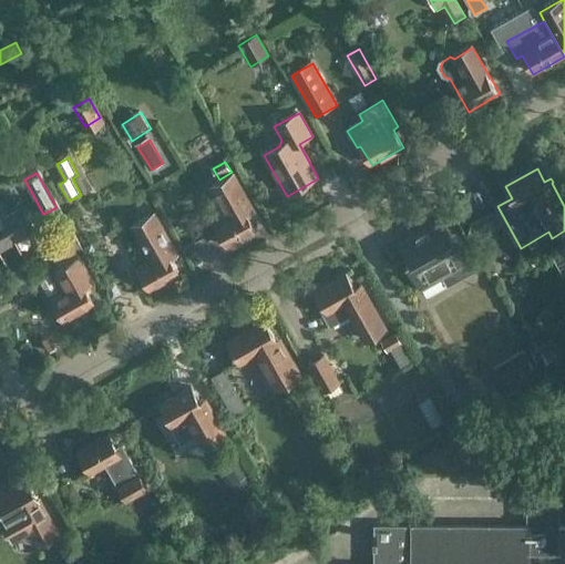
[(259,231),(247,211),(253,207),(235,176),(214,187),(225,206),(222,215),(226,222),(216,227),(228,248),(259,231)]
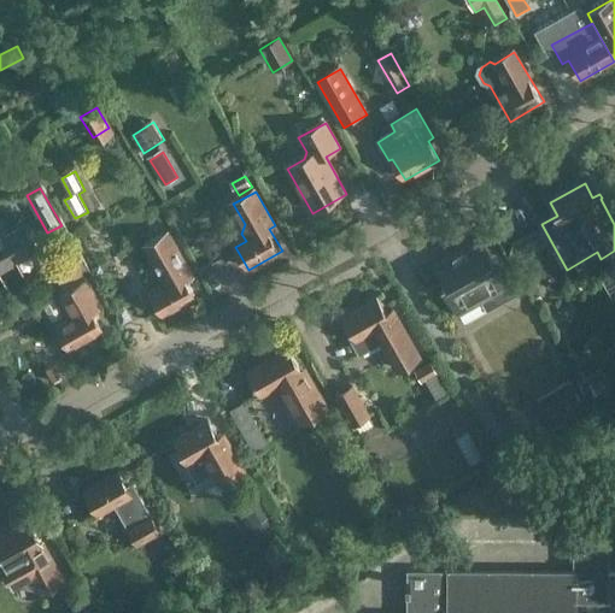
[(27,234),(16,217),(0,224),(0,270),(17,261),(7,245),(27,234)]
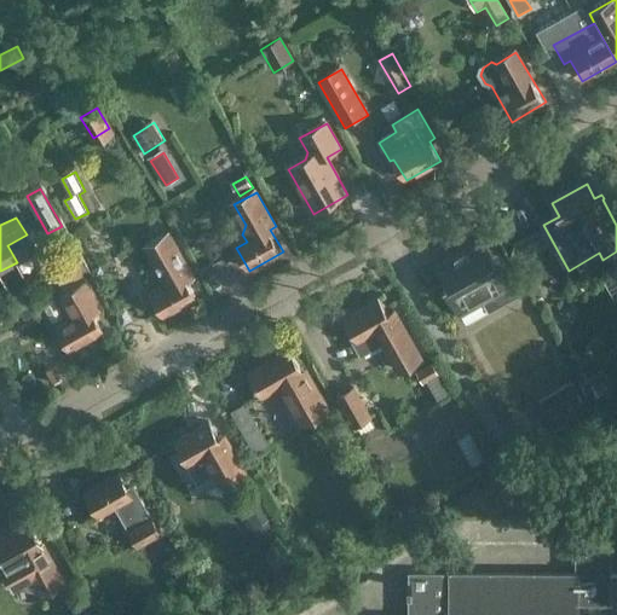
[(188,278),(192,274),(167,232),(145,244),(167,283),(150,293),(165,318),(199,299),(188,278)]
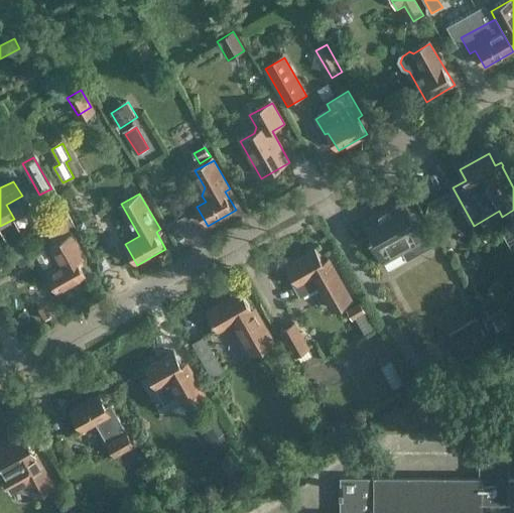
[(377,242),(373,244),(384,263),(404,251),(409,260),(434,246),(420,222),(415,225),(402,203),(367,223),(377,242)]
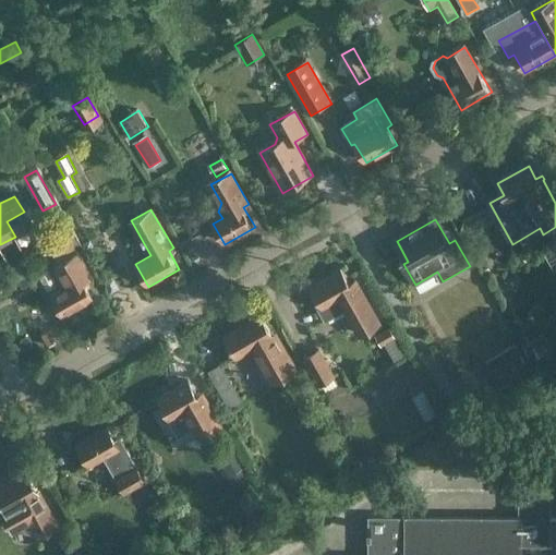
[(50,245),(59,261),(77,251),(67,233),(51,241),(52,244),(50,245)]
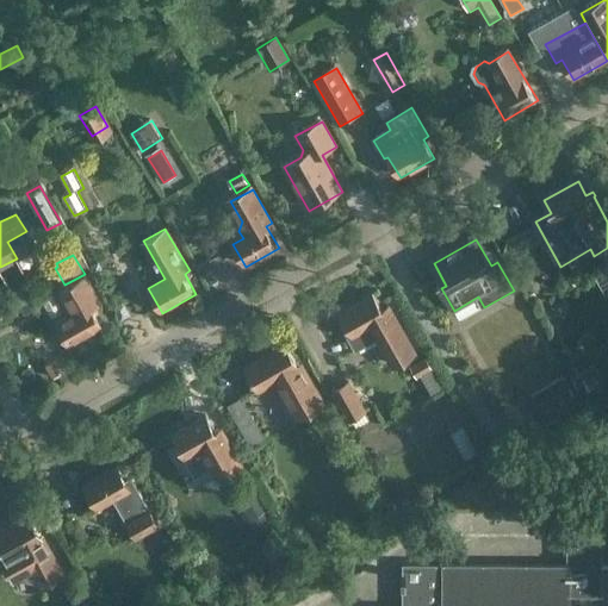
[(61,292),(72,312),(56,322),(70,347),(104,328),(94,310),(101,306),(86,277),(61,292)]
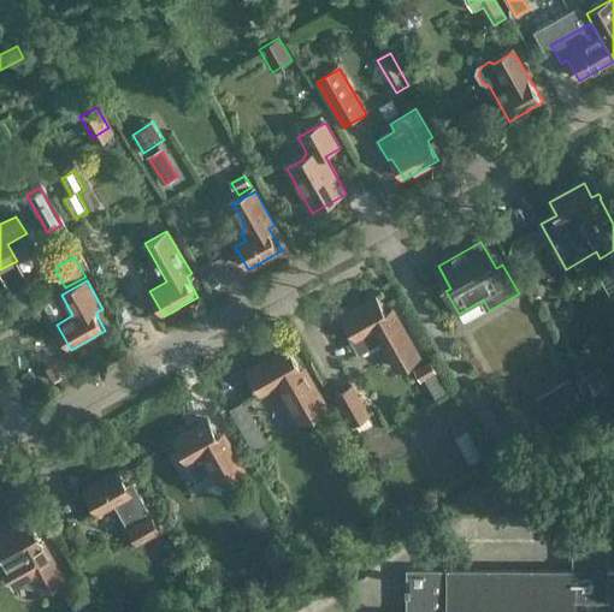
[(388,315),(379,299),(344,318),(352,330),(348,332),(360,356),(385,342),(391,352),(389,355),(399,372),(420,360),(394,312),(388,315)]
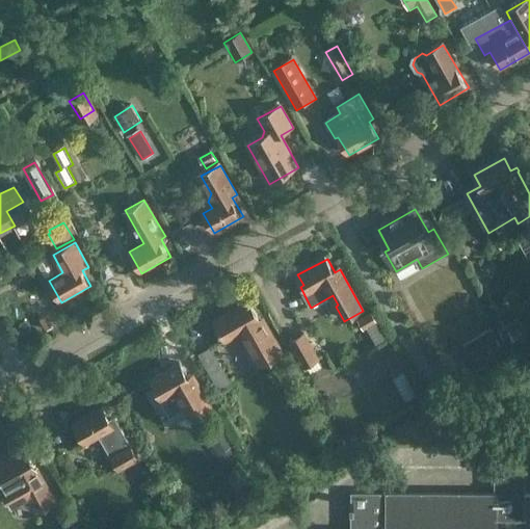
[(109,266),(101,270),(107,282),(115,276),(109,266)]
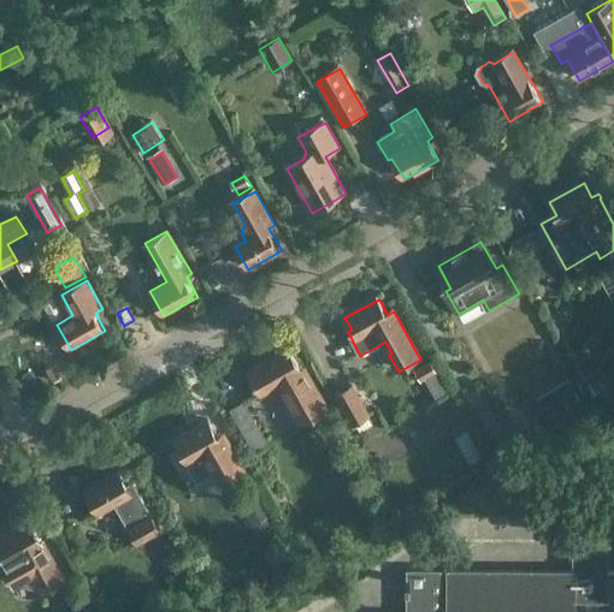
[(248,374),(263,399),(279,390),(301,427),(329,410),(311,378),(308,378),(290,349),(248,374)]
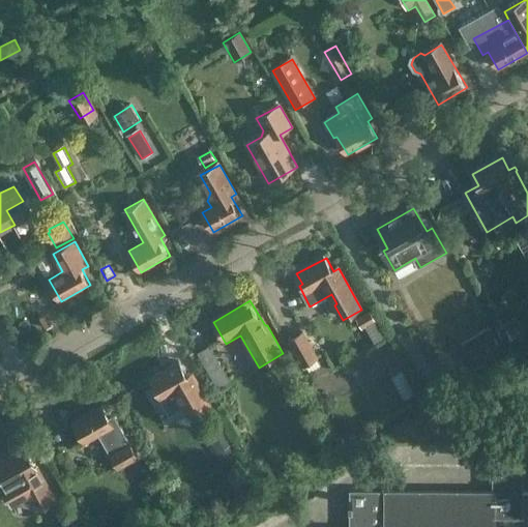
[(372,312),(358,320),(364,330),(368,328),(377,322),(372,312)]
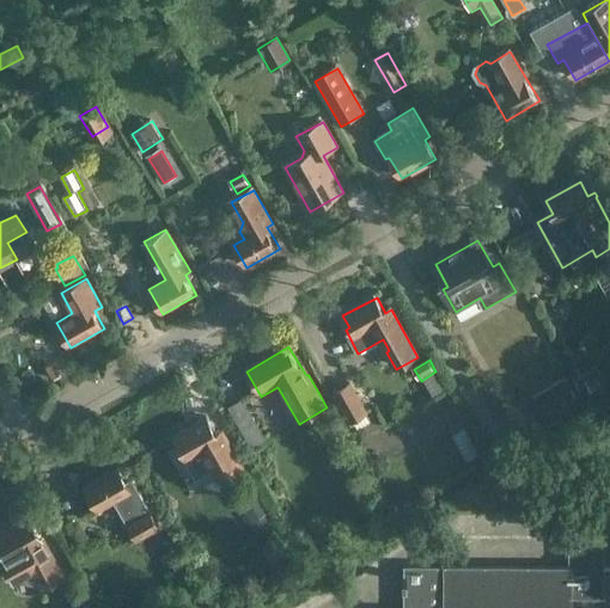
[(549,413),(555,424),(580,411),(573,399),(575,398),(566,381),(537,398),(547,415),(549,413)]
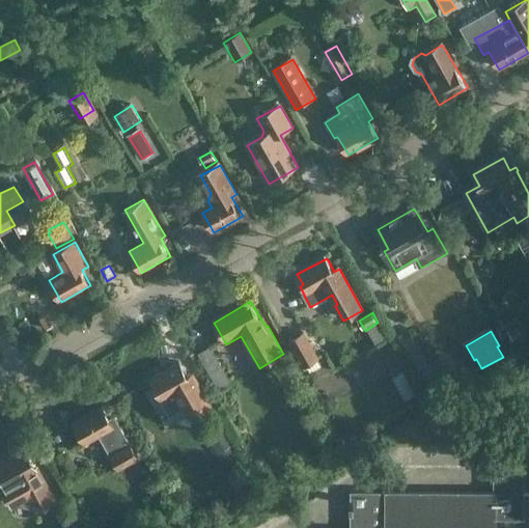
[(304,334),(289,342),(304,368),(318,360),(304,334)]
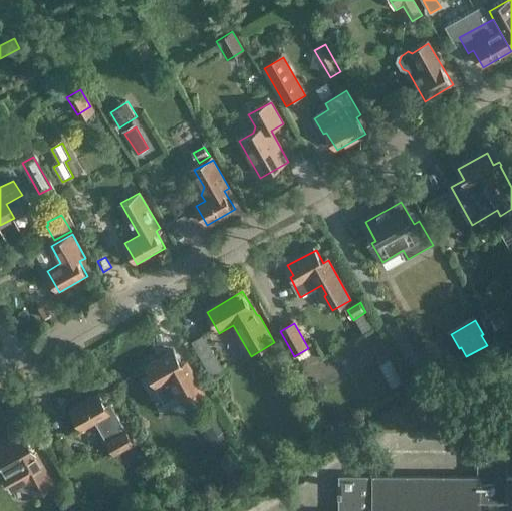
[(225,371),(216,355),(205,337),(193,344),(213,378),(225,371)]
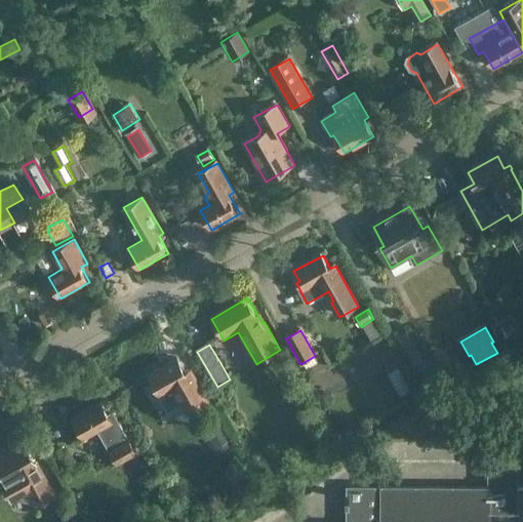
[(203,391),(195,376),(190,379),(179,360),(150,377),(162,398),(185,385),(192,397),(203,391)]
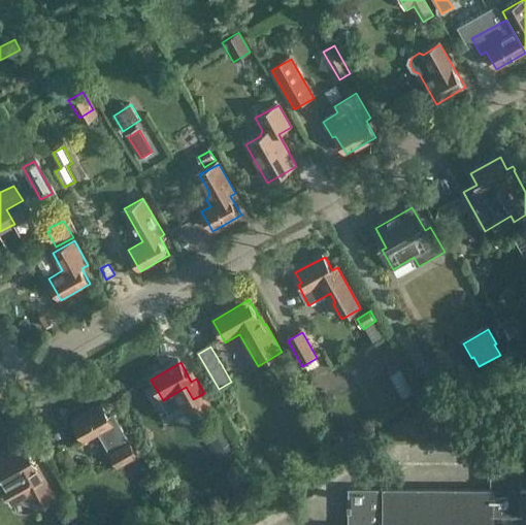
[(73,423),(87,444),(100,436),(120,470),(140,458),(117,419),(111,421),(103,405),(73,423)]
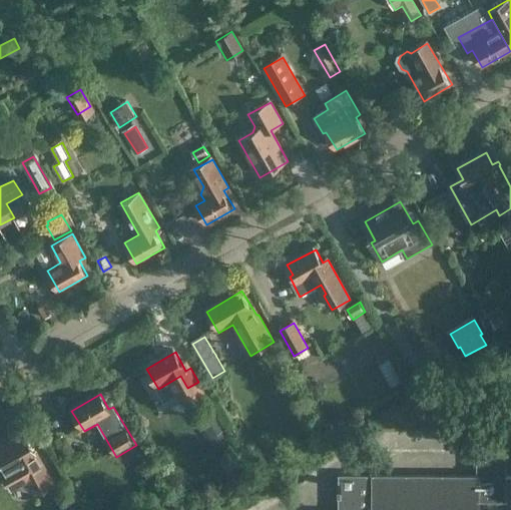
[(0,457),(5,467),(2,469),(1,473),(9,488),(14,489),(29,481),(36,493),(53,483),(37,454),(35,454),(25,436),(0,450),(0,457)]
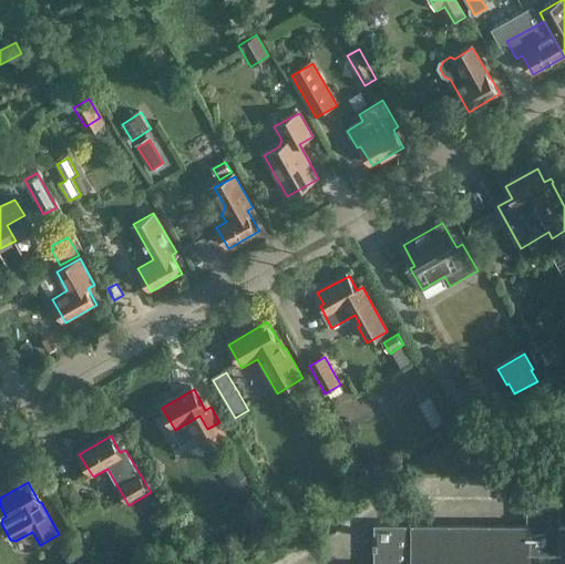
[(412,525),(412,526),(376,526),(376,536),(380,536),(379,543),(377,543),(376,563),(531,563),(531,555),(561,555),(561,491),(530,491),(528,525),(412,525)]
